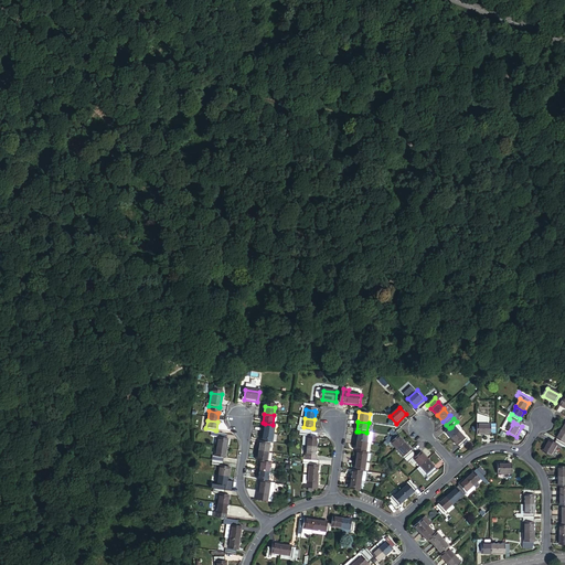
[(273,425),(265,424),(263,434),(274,435),(275,425),(273,425)]
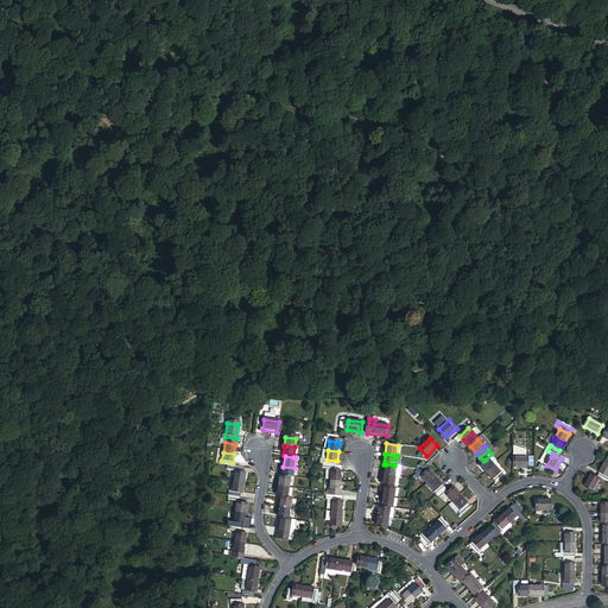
[(513,457),(513,468),(527,468),(527,457),(513,457)]
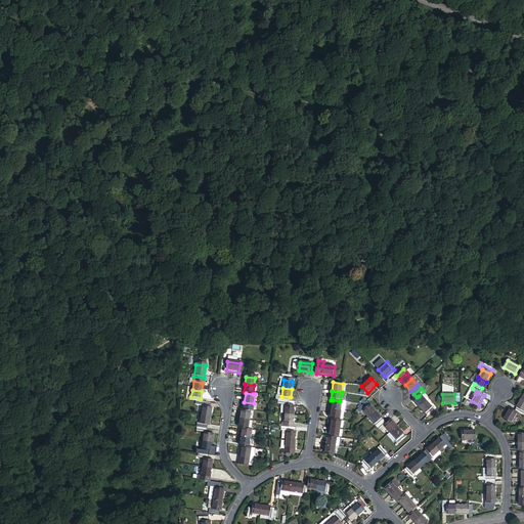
[(418,408),(425,402),(419,396),(417,397),(412,401),(418,408)]
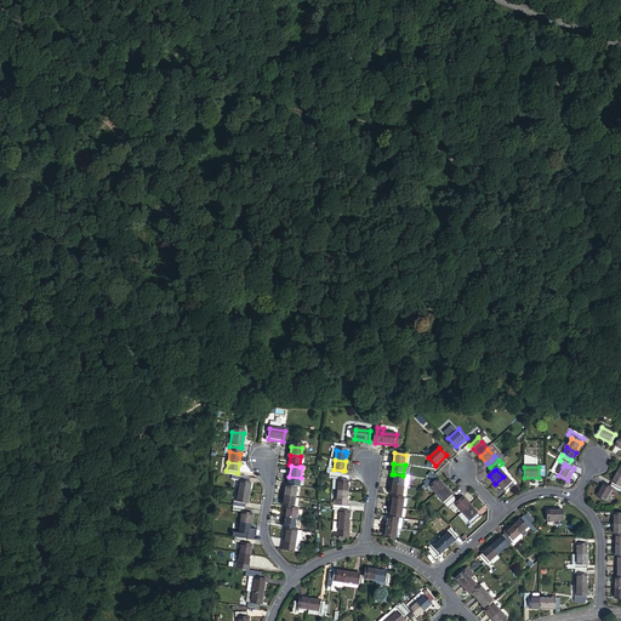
[(403,476),(394,474),(392,485),(403,486),(405,476),(403,476)]
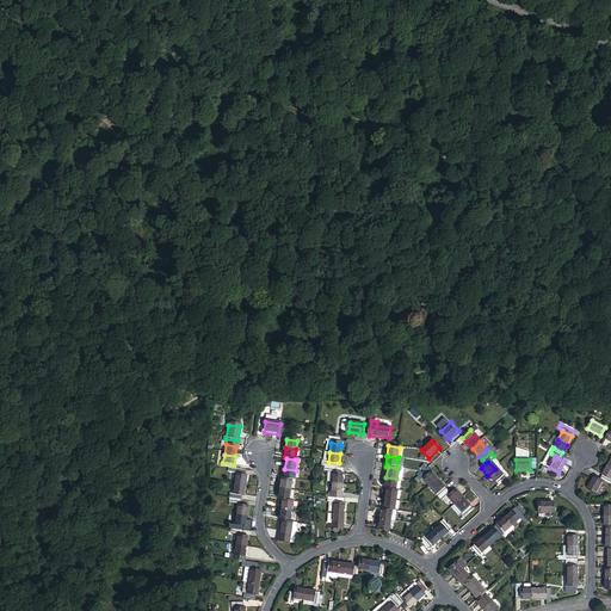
[(295,481),(296,470),(284,469),(283,479),(291,480),(295,481)]
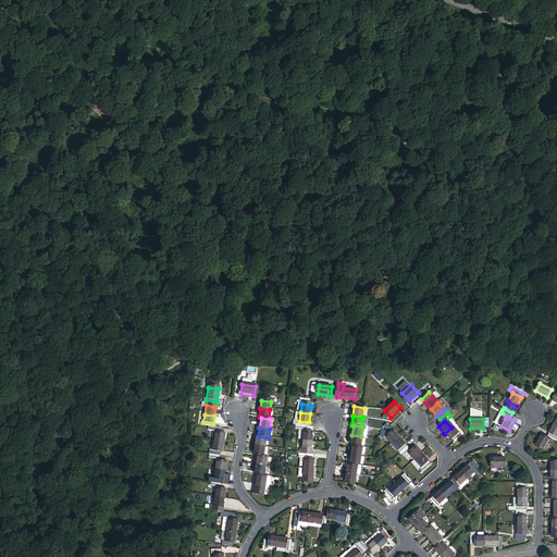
[(457,434),(452,428),(444,434),(450,441),(450,440),(457,434)]
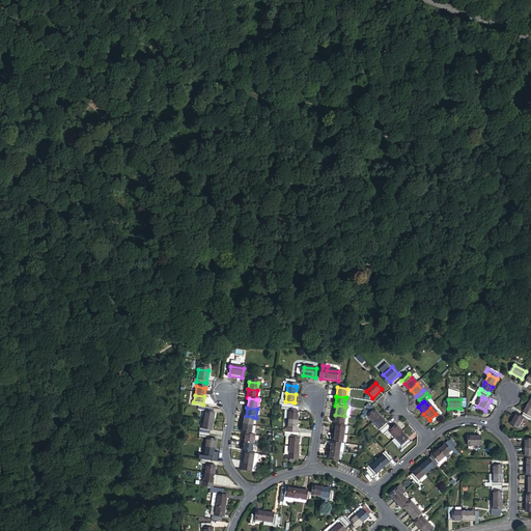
[(374,412),(371,409),(364,415),(367,419),(368,417),(374,412)]
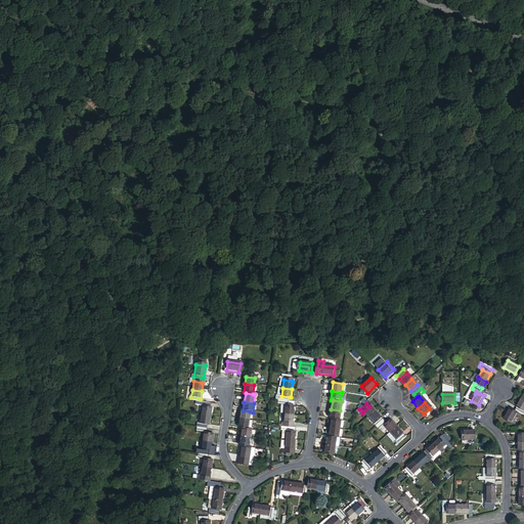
[(368,419),(376,411),(370,405),(369,406),(363,411),(368,419)]
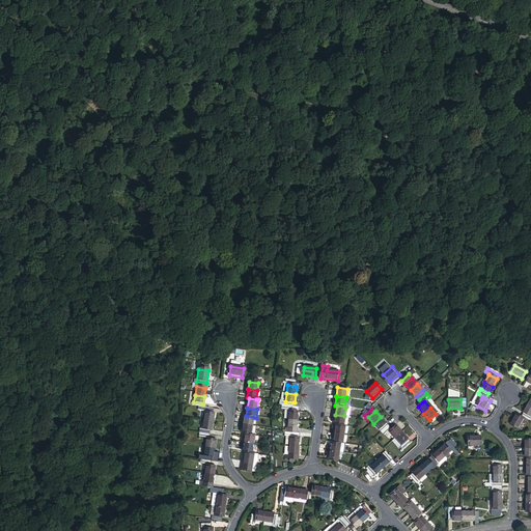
[(288,420),(298,421),(299,414),(291,413),(289,413),(288,420)]
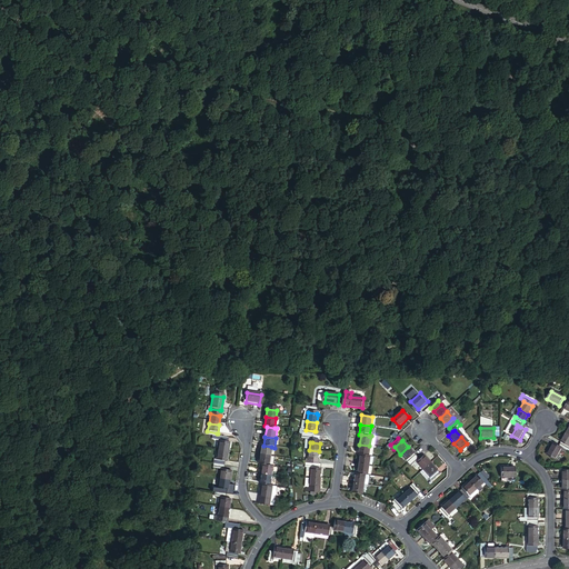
[(467,443),(460,449),(463,452),(471,446),(468,442),(467,443)]
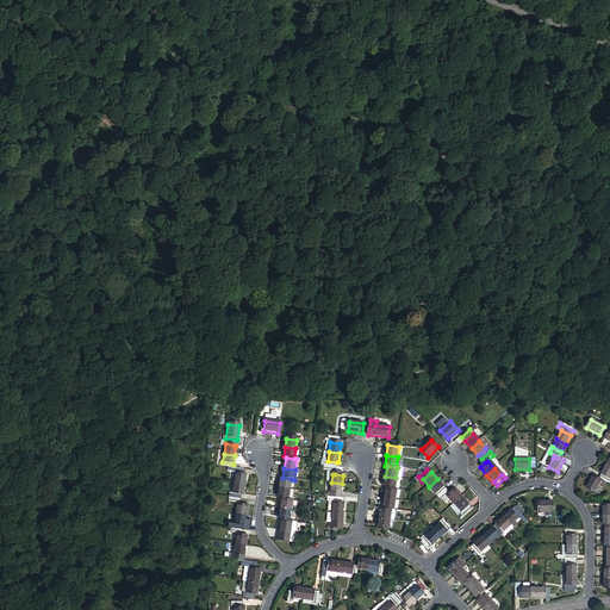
[(234,485),(244,486),(246,477),(244,477),(235,475),(234,485)]
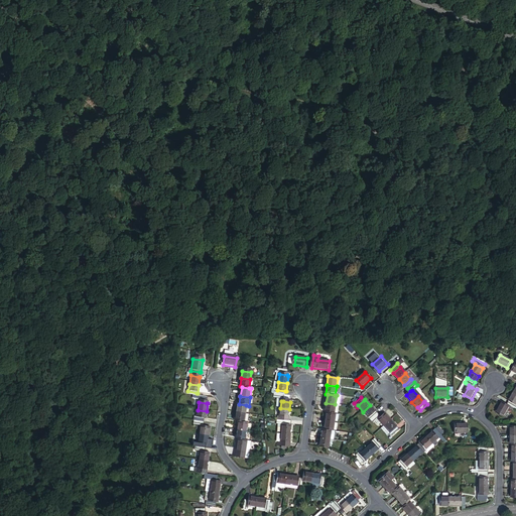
[(325,412),(328,412),(334,413),(335,404),(326,403),(325,412)]
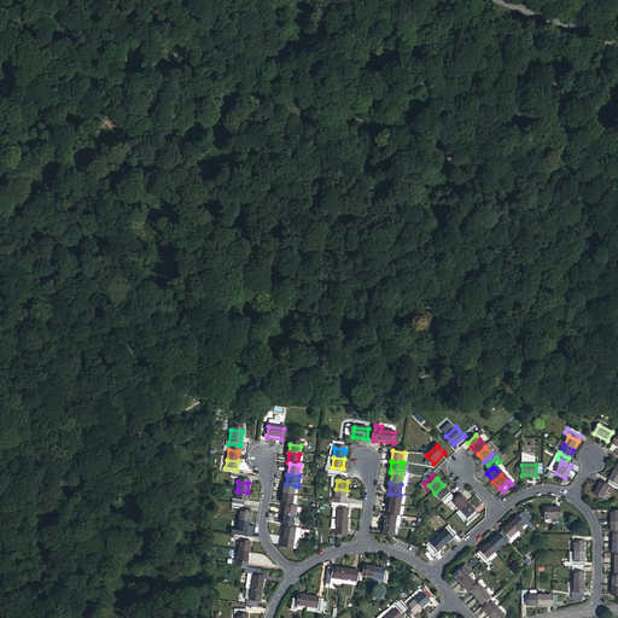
[(608,487),(600,483),(593,496),(602,501),(611,488),(608,487)]
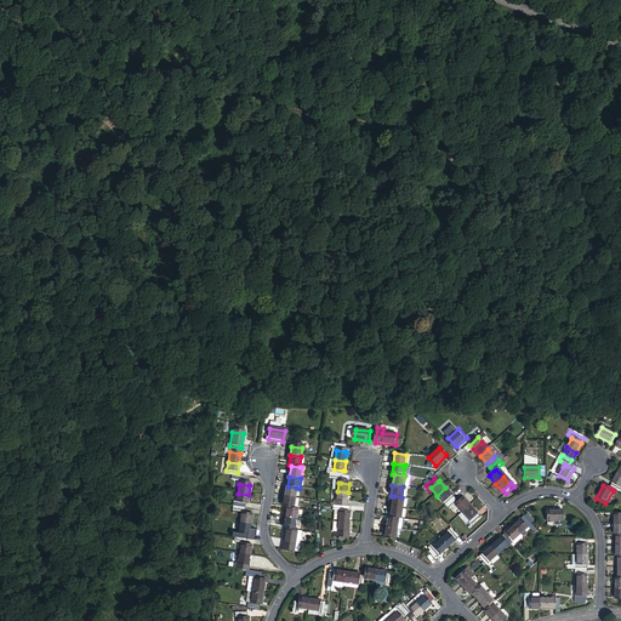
[(296,488),(288,486),(285,486),(284,497),(295,499),(296,488)]
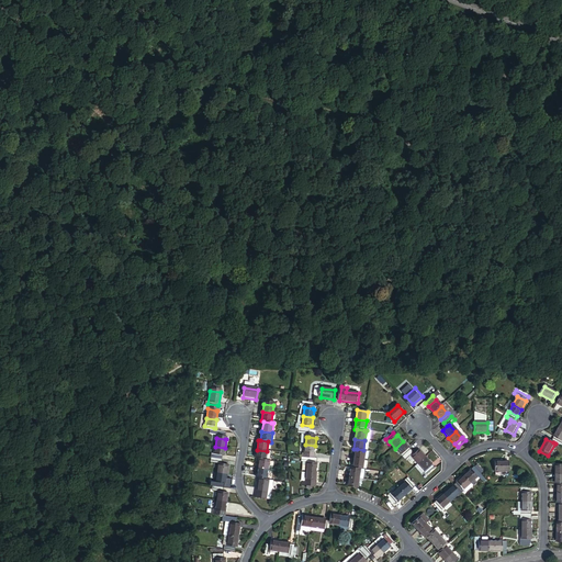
[(408,448),(403,441),(395,449),(401,454),(407,448),(408,448)]
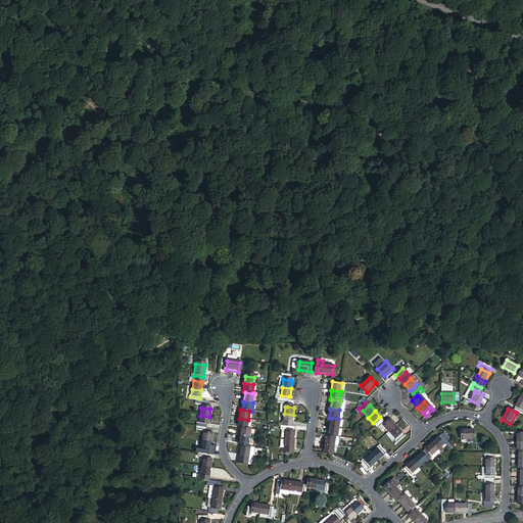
[(292,423),(293,415),(284,414),(284,422),(290,422),(292,423)]
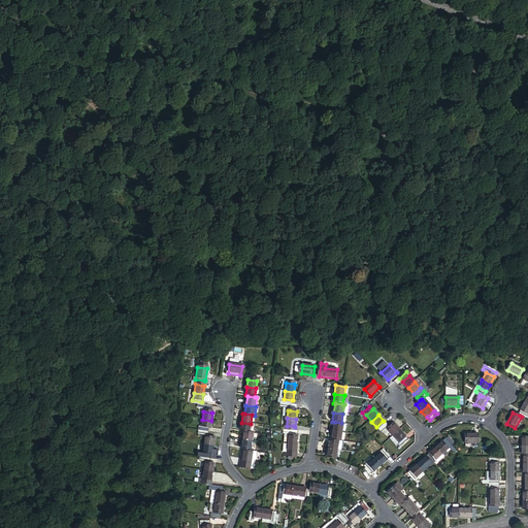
[(210,429),(211,421),(202,420),(201,428),(209,429),(210,429)]
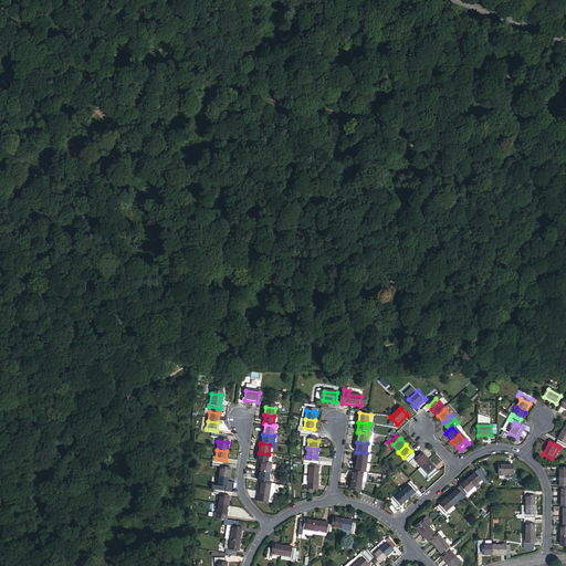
[(406,463),(415,456),(410,451),(404,458),(402,459),(406,463)]
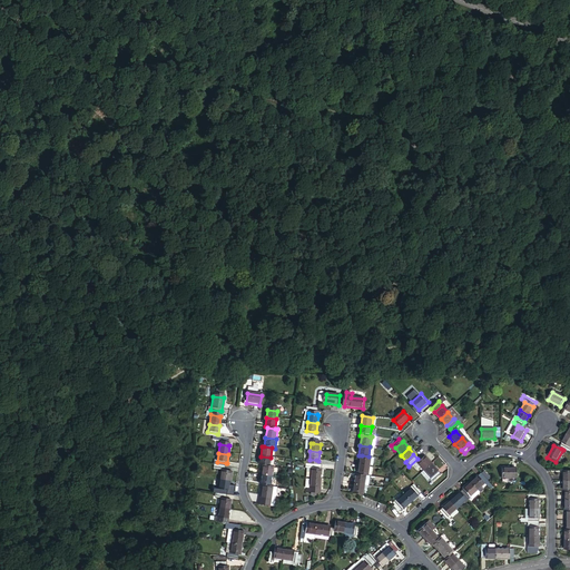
[(362,455),(361,465),(371,467),(372,458),(369,457),(362,455)]
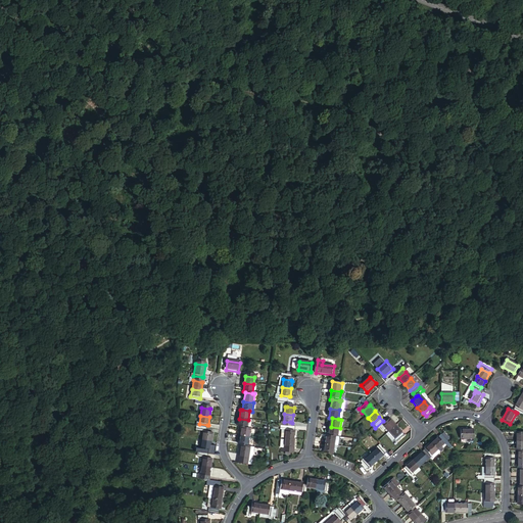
[(247,429),(248,420),(239,419),(237,428),(241,428),(247,429)]
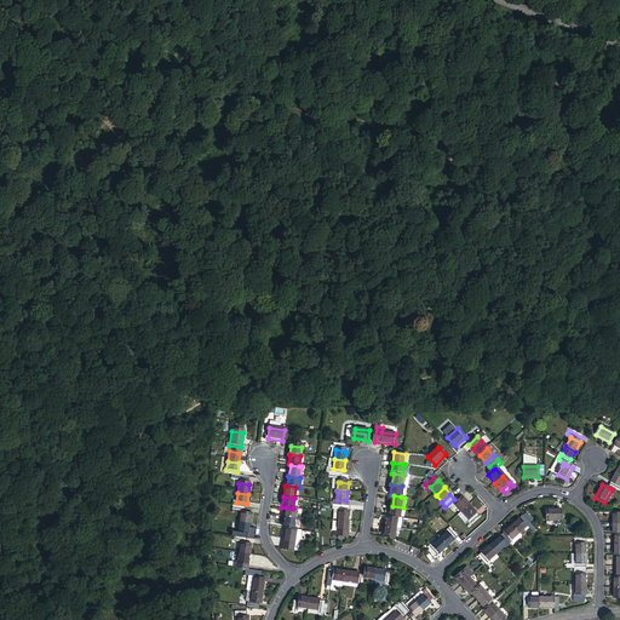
[(458,504),(454,499),(445,507),(449,512),(454,506),(458,504)]
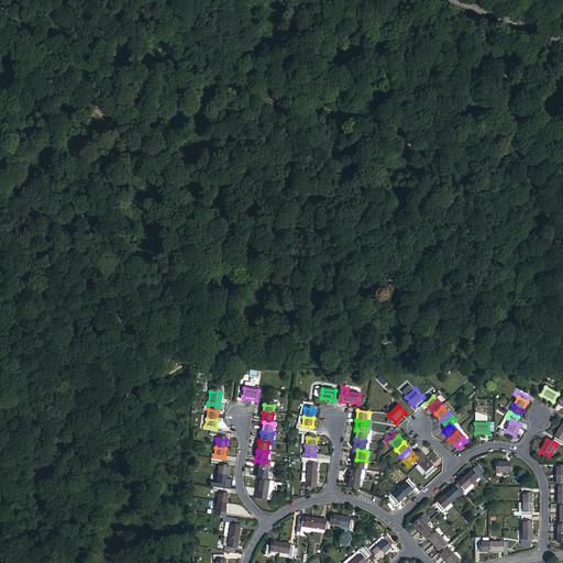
[(416,457),(412,460),(418,466),(426,460),(420,453),(416,457)]
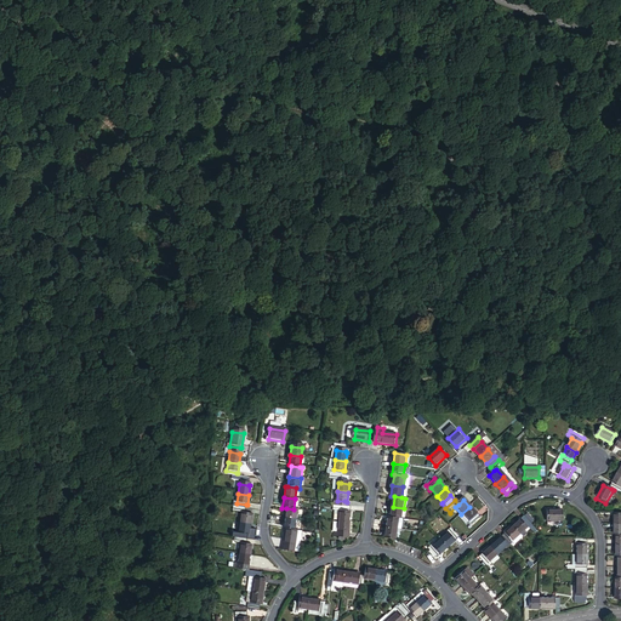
[(404,508),(393,507),(391,517),(399,518),(402,519),(404,508)]
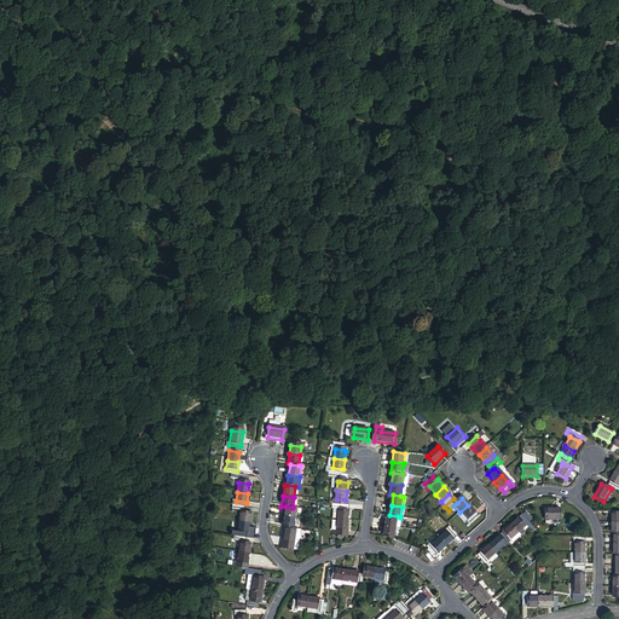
[(475,514),(468,505),(460,513),(467,521),(475,514)]
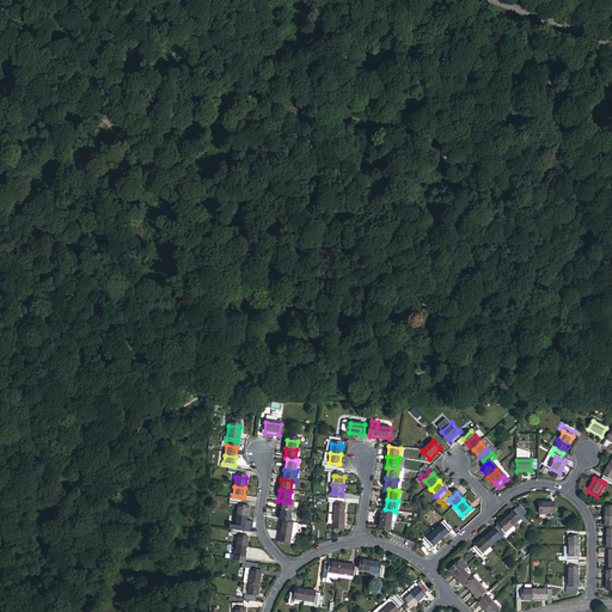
[(289,502),(282,501),(281,512),(292,513),(293,502),(289,502)]
